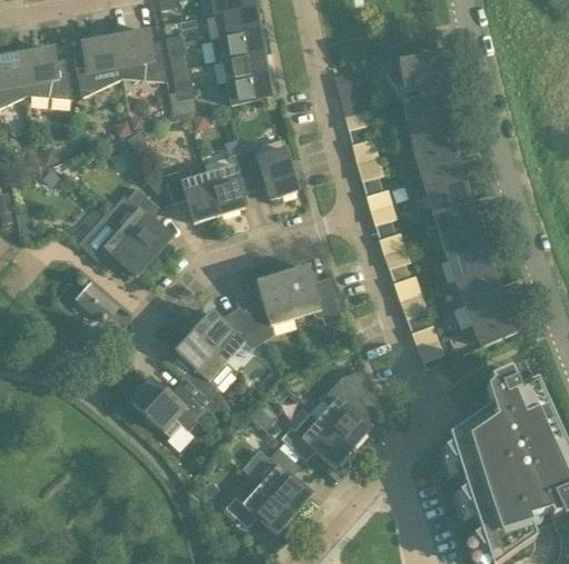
[(159,0),(162,9),(177,6),(176,0),(159,0)]
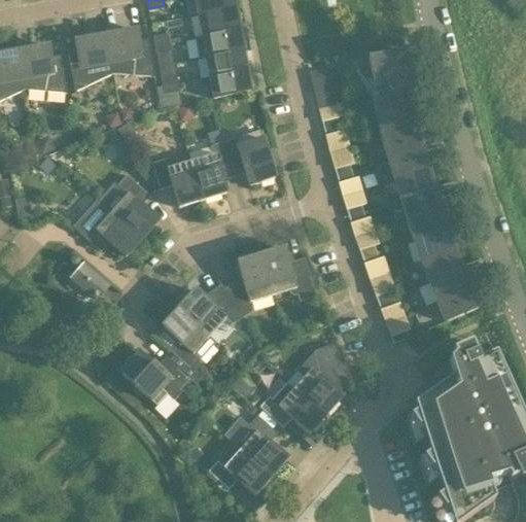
[(196,0),(199,12),(234,6),(233,0),(196,0)]
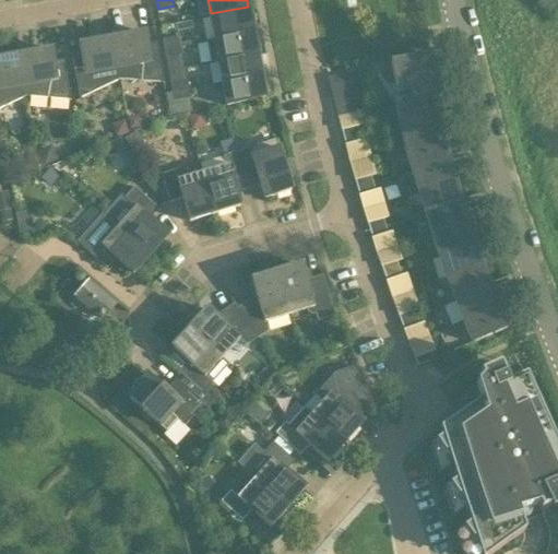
[(248,7),(211,13),(214,35),(252,28),(248,7)]
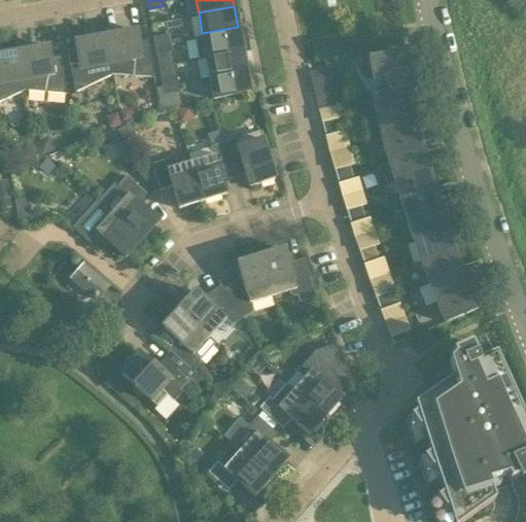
[(106,32),(113,71),(153,74),(153,75),(154,75),(148,37),(139,38),(137,27),(106,32)]
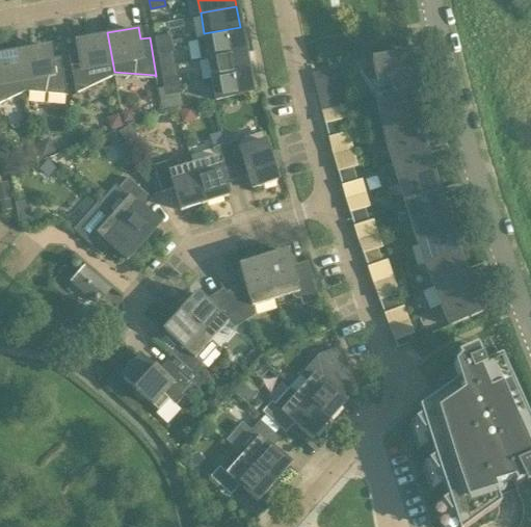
[(208,54),(244,48),(240,27),(204,33),(196,34),(201,55),(208,54)]
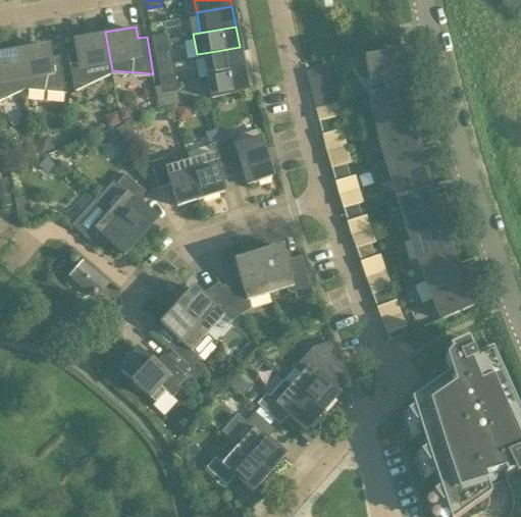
[(154,41),(168,39),(166,31),(152,34),(154,41)]
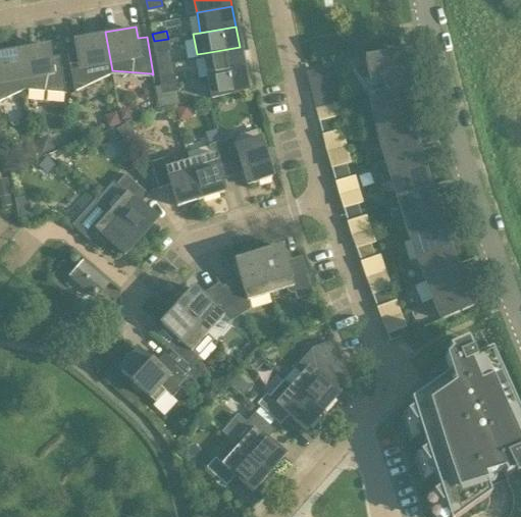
[(112,70),(105,32),(74,38),(76,49),(67,51),(74,89),(75,88),(75,87),(112,70)]
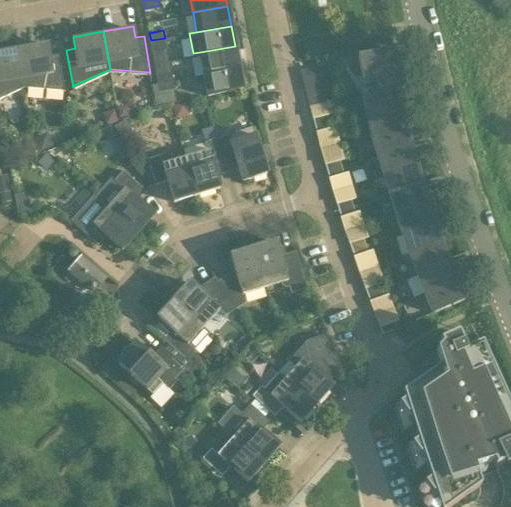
[(165,38),(151,40),(152,48),(166,46),(165,38)]
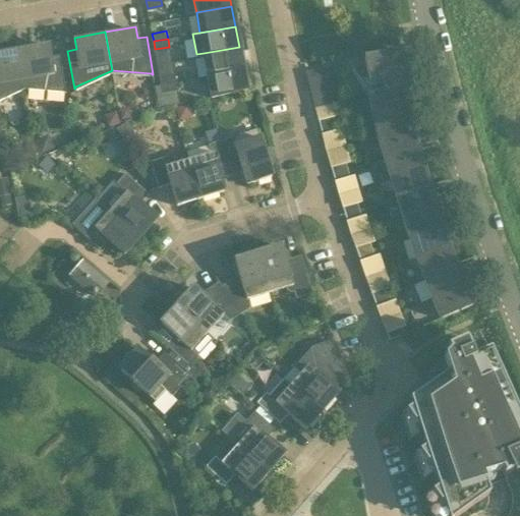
[(17,48),(24,86),(64,89),(64,90),(65,90),(59,52),(51,54),(48,42),(17,48)]
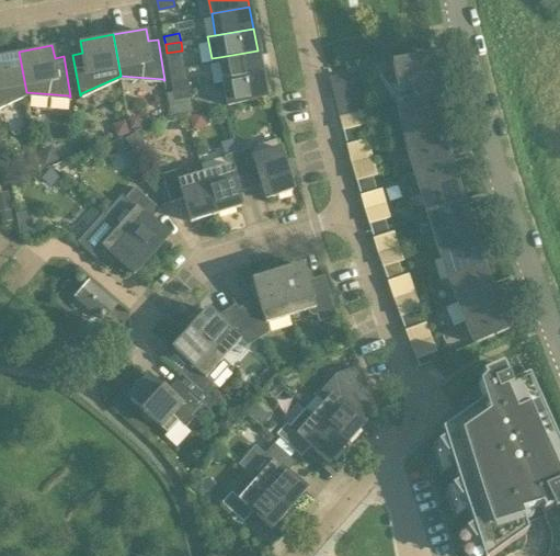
[(258,50),(219,57),(224,79),(261,72),(258,50)]
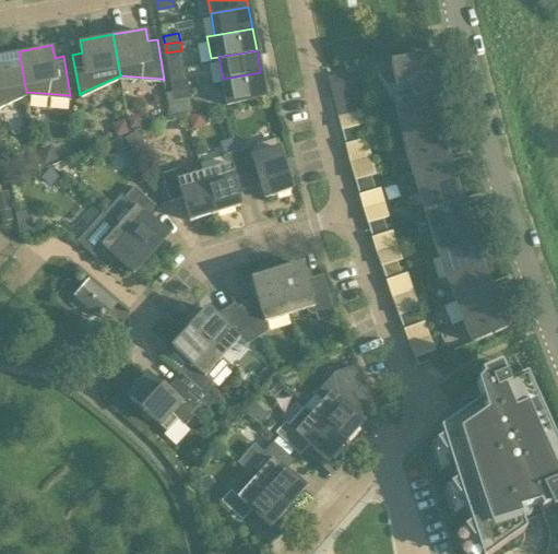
[(0,104),(26,92),(19,51),(0,54),(0,104)]
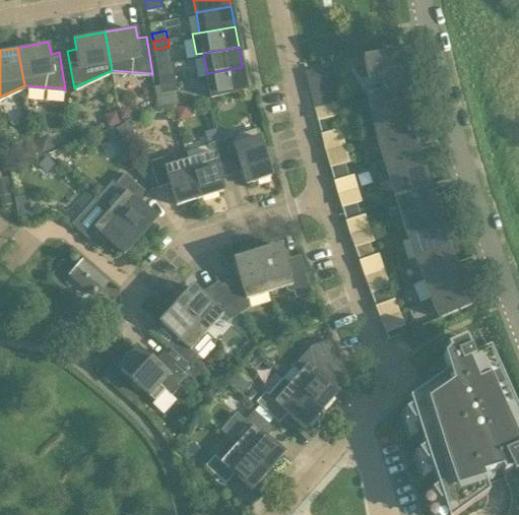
[(400,84),(401,85),(406,84),(398,50),(399,49),(398,48),(397,49),(363,57),(364,59),(352,66),(351,66),(350,67),(367,91),(368,91),(400,84)]
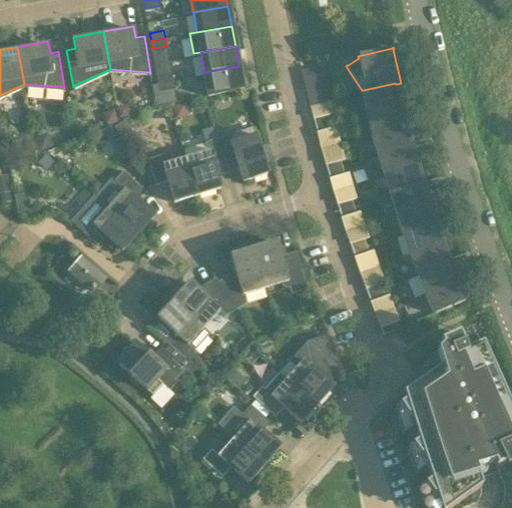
[(305,79),(333,72),(330,60),(302,67),(302,69),(303,69),(305,79)]
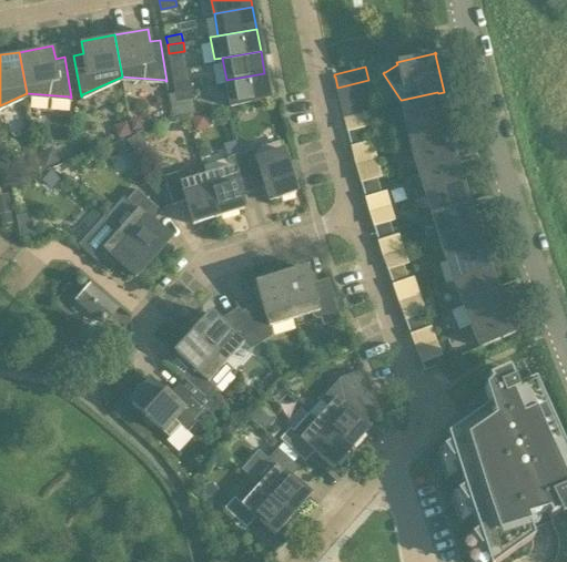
[(264,73),(226,80),(231,103),(269,96),(264,73)]
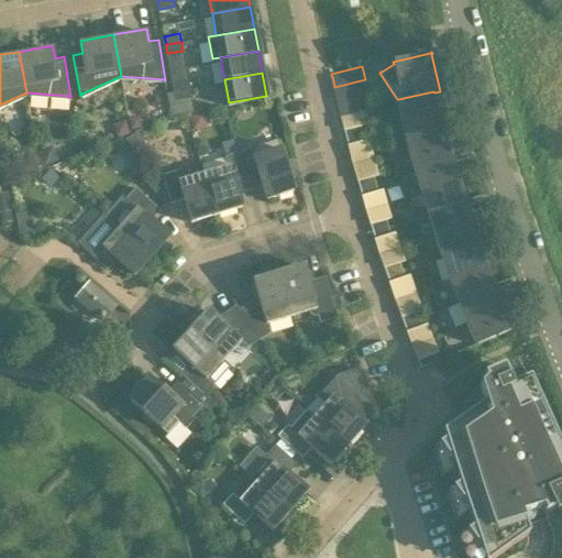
[(174,89),(189,86),(187,77),(172,80),(174,89)]
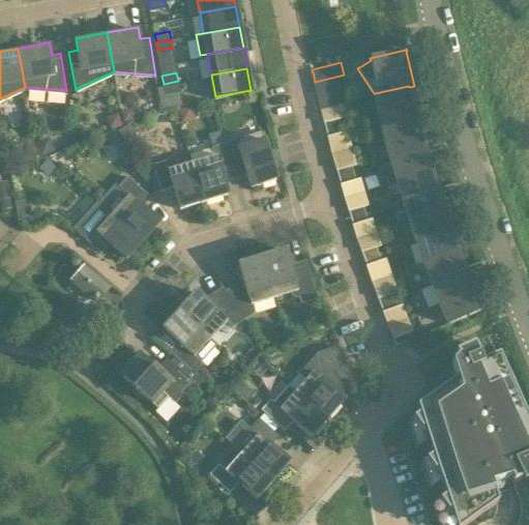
[(344,75),(315,82),(318,94),(347,87),(344,75)]
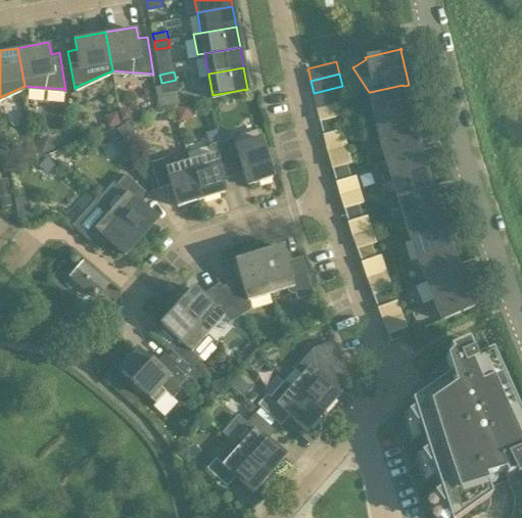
[(176,80),(161,83),(162,91),(177,88),(176,80)]
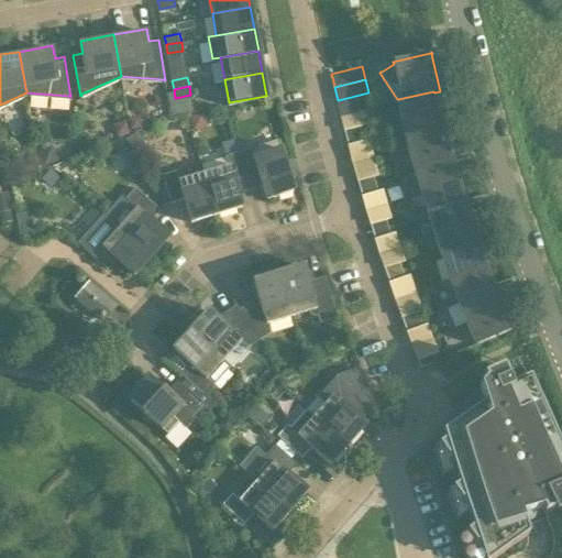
[(439,113),(434,93),(433,91),(398,99),(403,121),(439,113)]
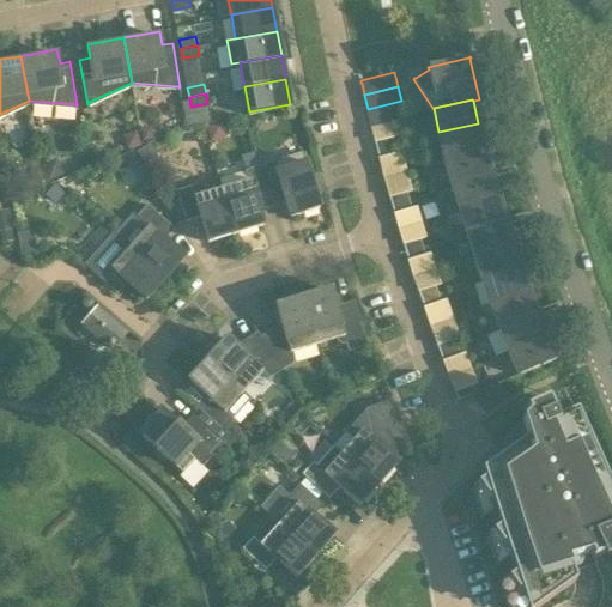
[(401,101),(368,109),(371,122),(405,114),(401,101)]
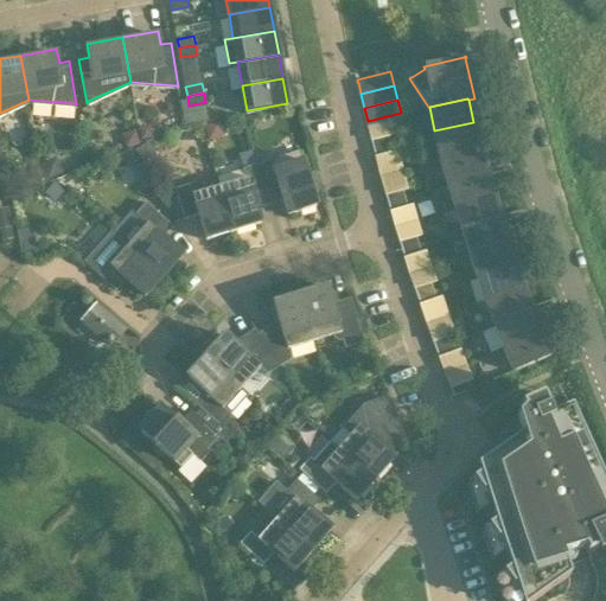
[(434,130),(440,157),(478,146),(473,122),(434,130)]
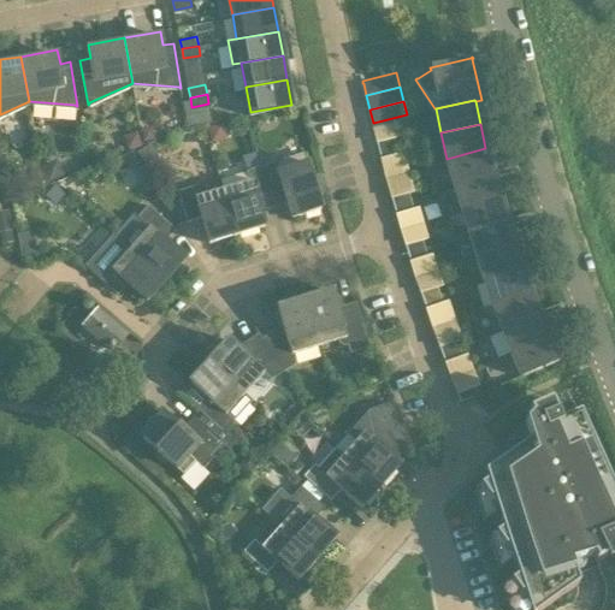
[(379,147),(396,142),(394,132),(377,136),(379,147)]
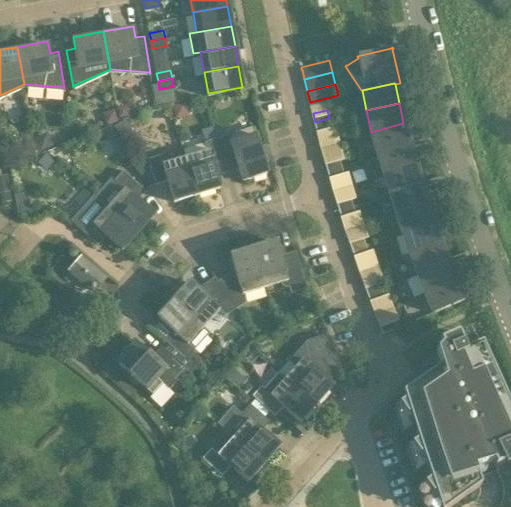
[(329,118),(315,122),(317,130),(331,126),(329,118)]
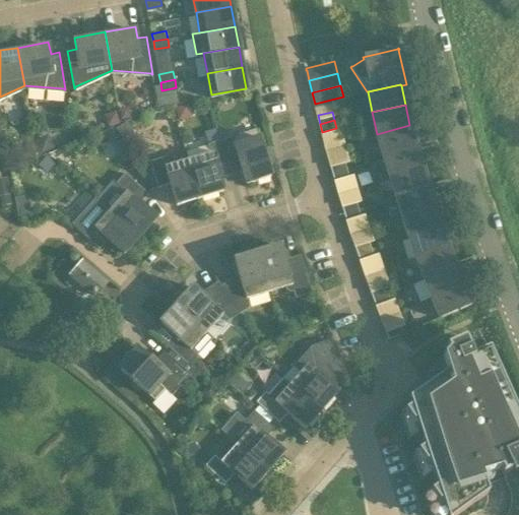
[(383,154),(415,144),(409,125),(377,134),(383,154)]
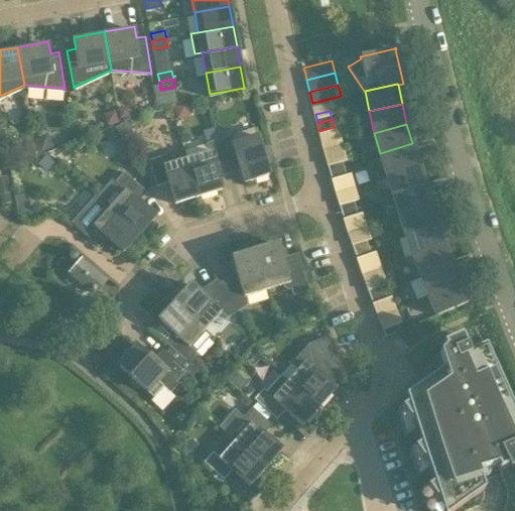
[(219,136),(227,161),(238,158),(245,179),(268,172),(265,161),(273,158),(268,142),(260,144),(254,125),(219,136)]
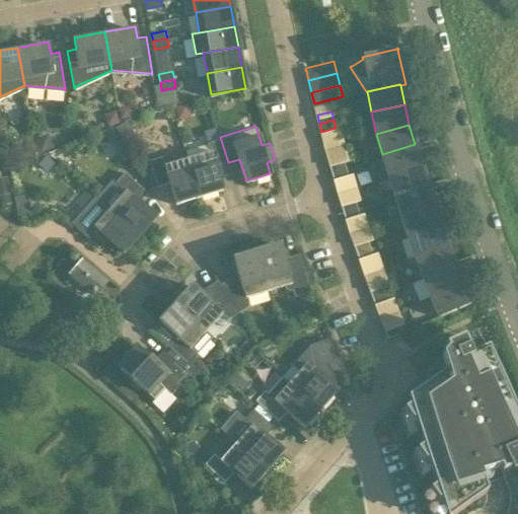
[(228,162),(220,137),(207,141),(210,149),(188,156),(200,195),(223,188),(216,165),(228,162)]
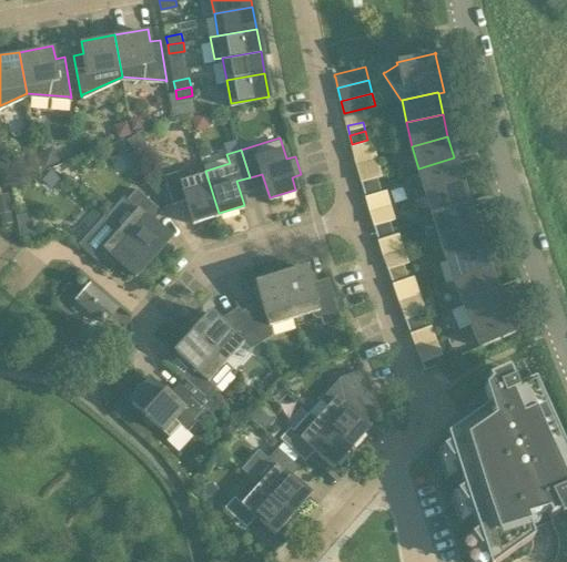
[(418,169),(425,191),(461,180),(454,157),(418,169)]
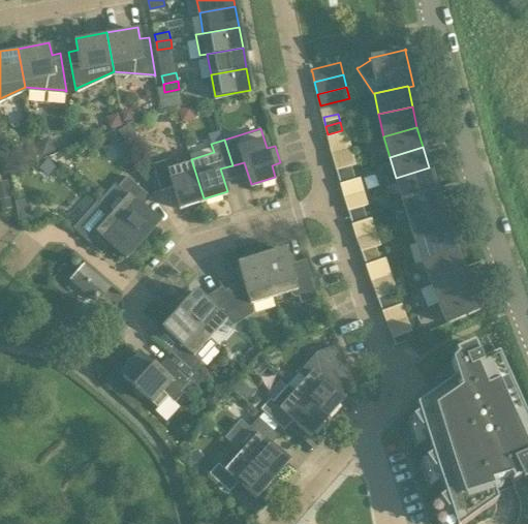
[(204,198),(191,159),(168,165),(165,157),(153,161),(160,187),(173,183),(179,206),(204,198)]
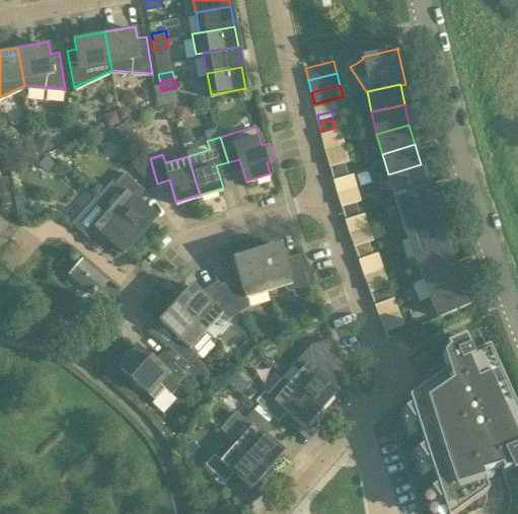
[(333,170),(347,166),(344,158),(329,162),(333,170)]
